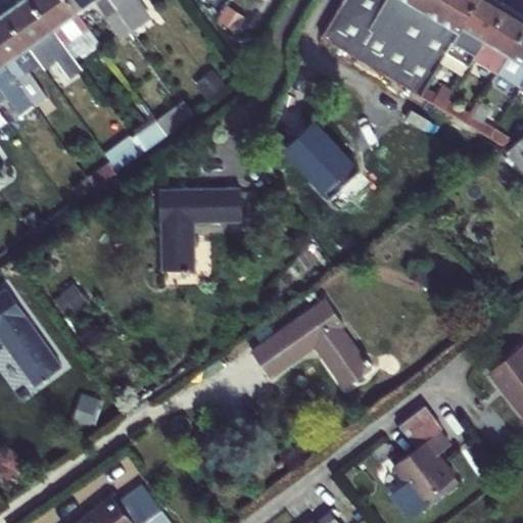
[(74,55),(68,46),(35,0),(21,0),(5,12),(40,61),(55,51),(68,70),(80,63),(74,55)]
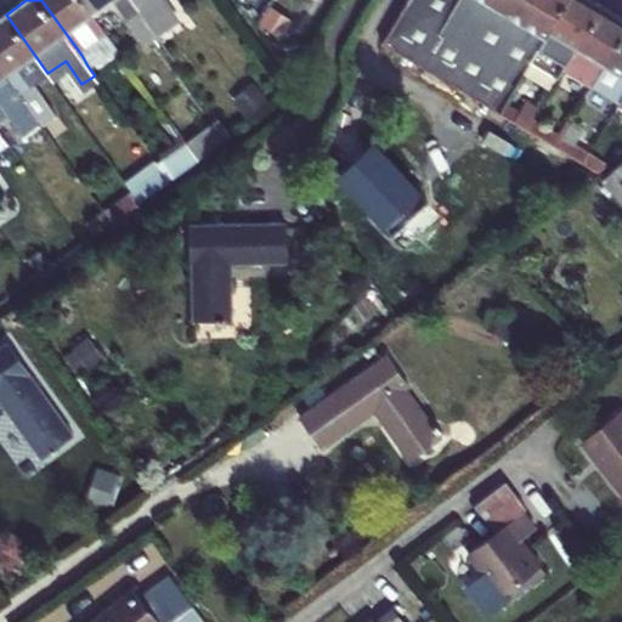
[(41,0),(82,55),(108,37),(94,15),(83,0),(41,0)]
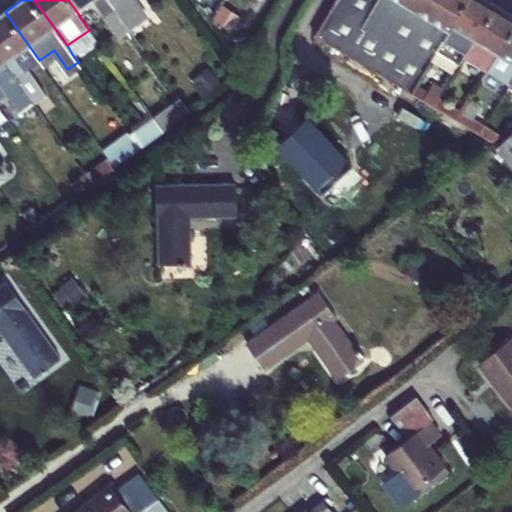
[(119,37),(130,30),(107,0),(68,0),(77,12),(94,0),(119,37)]
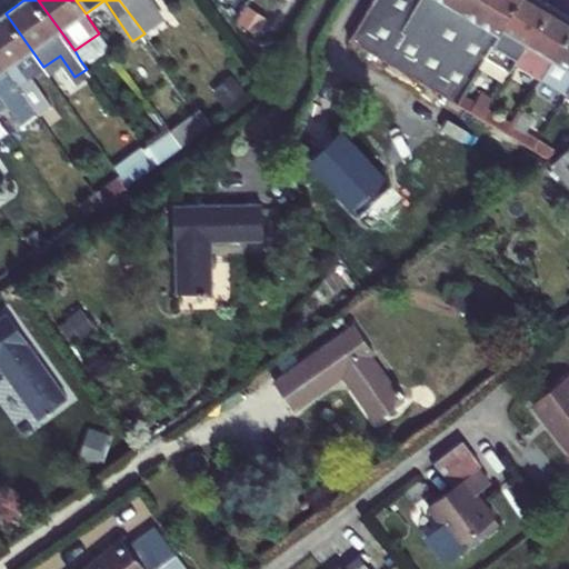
[(119,0),(145,33),(160,22),(145,0),(119,0)]
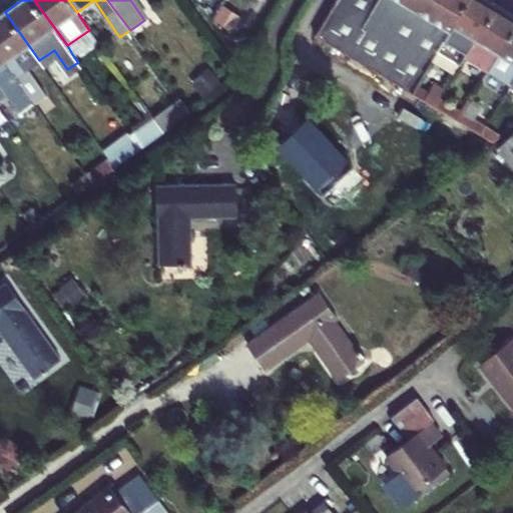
[(335,0),(315,36),(350,56),(383,0),(335,0)]
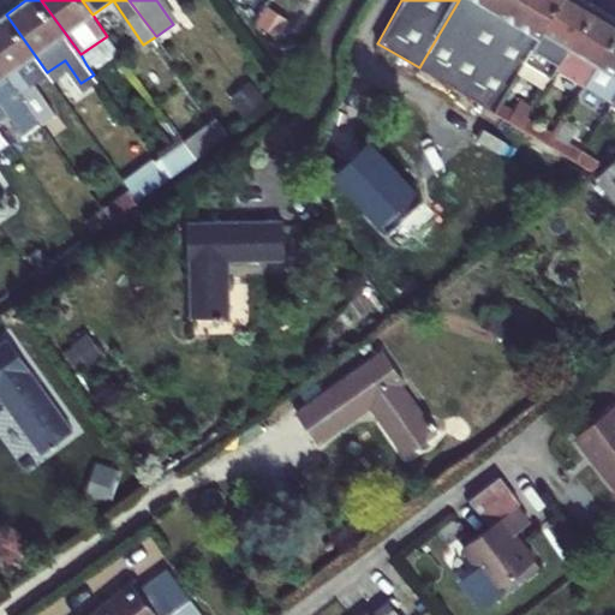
[(561,0),(459,0),(419,67),(494,113),(500,103),(543,30),(561,0)]
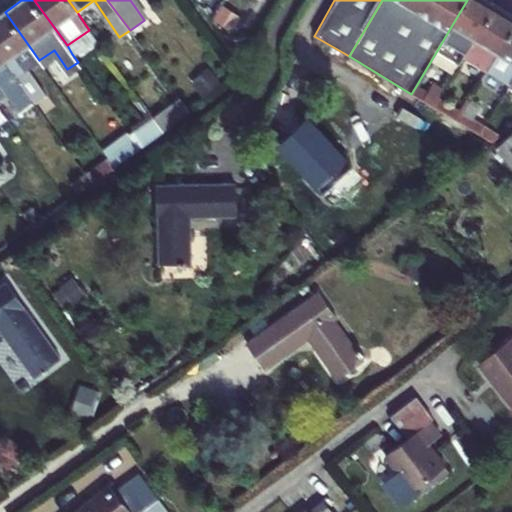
[(495,5),(486,0),(467,0),(452,25),(474,39),(495,5)]
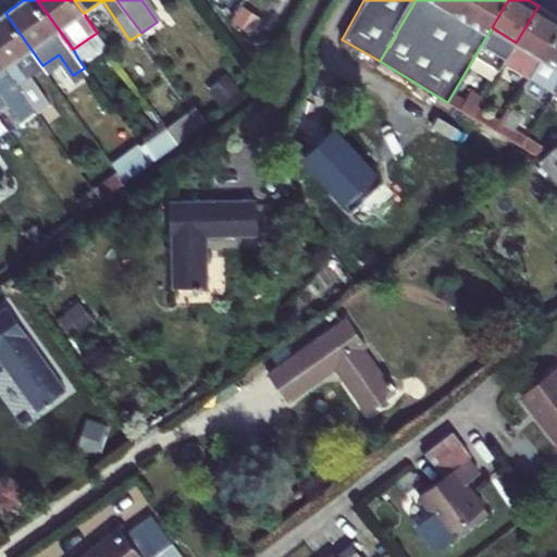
[(556,16),(539,5),(516,42),(507,58),(532,72),(541,57),(556,31),(556,16)]
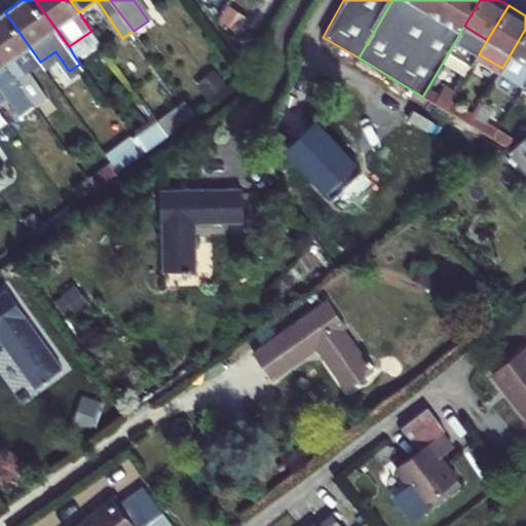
[(28,71),(40,62),(5,12),(0,15),(0,57),(35,107),(46,99),(28,71)]
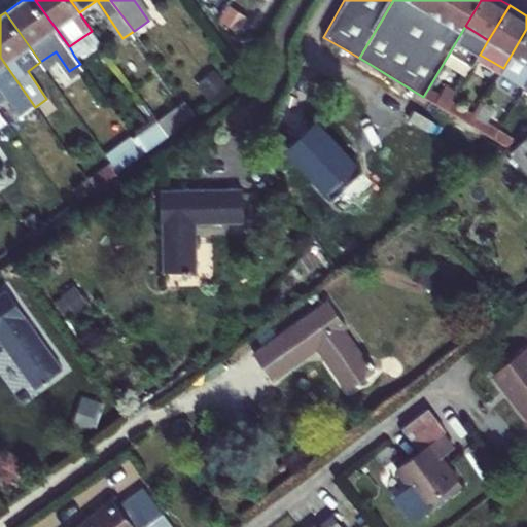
[(526,29),(512,54),(526,63),(526,29)]
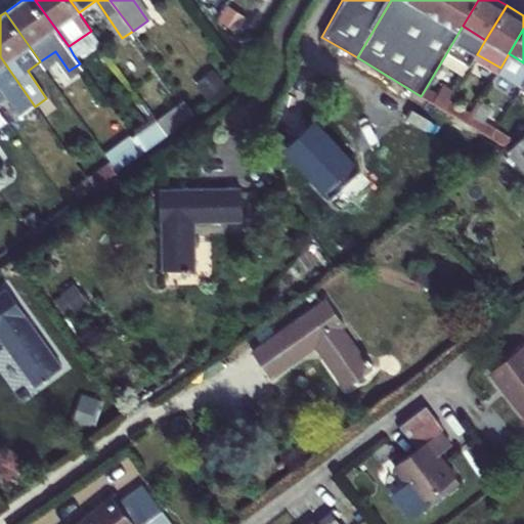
[(69,46),(74,55),(97,38),(91,31),(69,46)]
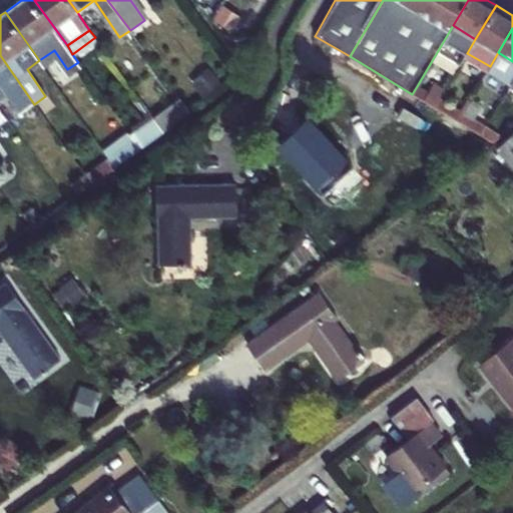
[(20,113),(34,104),(0,55),(0,99),(7,95),(20,113)]
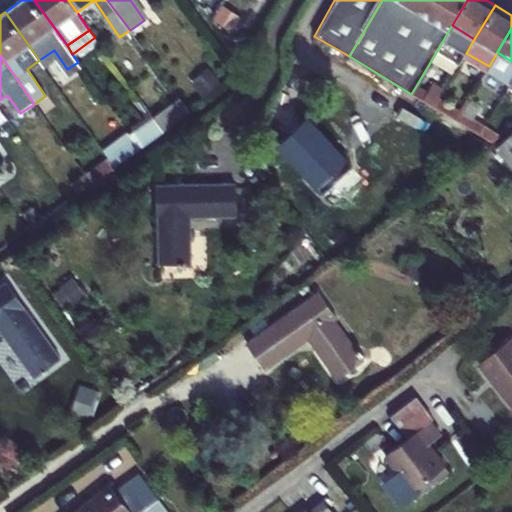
[(438,100),(416,86),(411,94),(434,107),(438,100)]
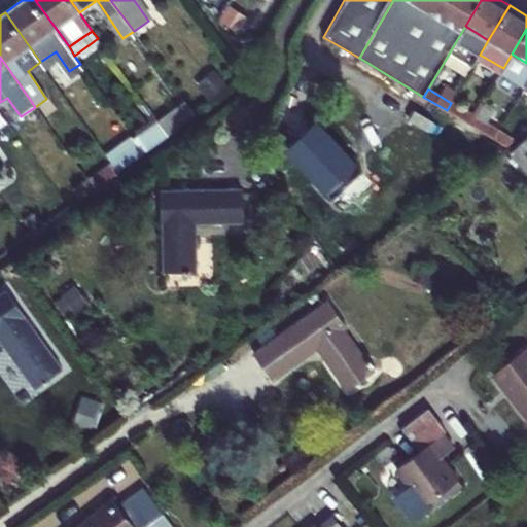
[(485,123),(493,109),(483,102),(473,116),(470,124),(494,139),(499,131),(485,123)]
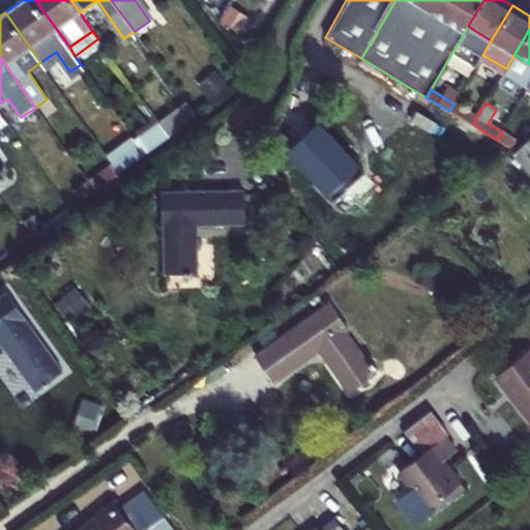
[(476,117),(453,104),(449,111),(473,124),(476,117)]
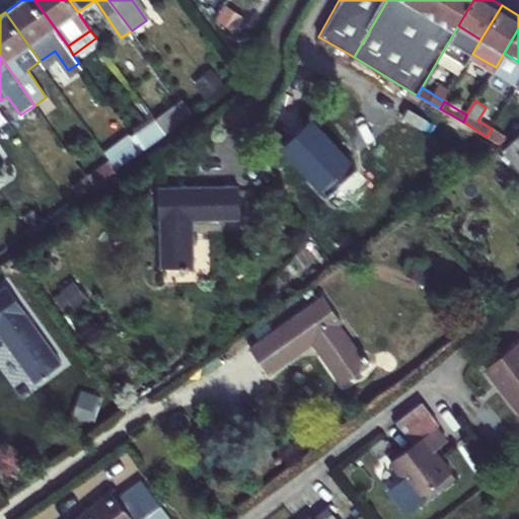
[(116,166),(163,131),(153,118),(106,153),(116,166)]
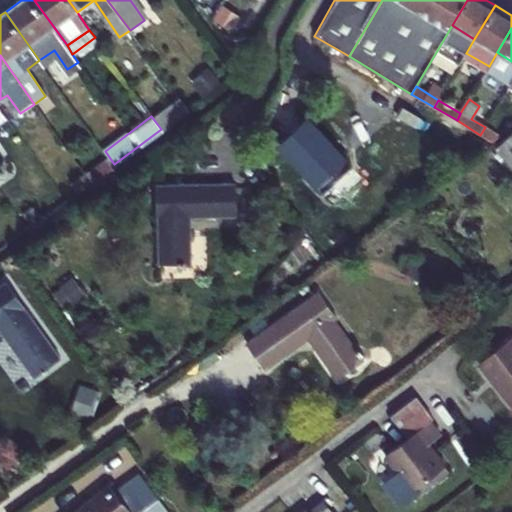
[(333,150),(307,121),(281,146),(317,186),(315,189),(318,193),(321,190),(335,204),(361,180),(344,162),(338,156),(333,150)]
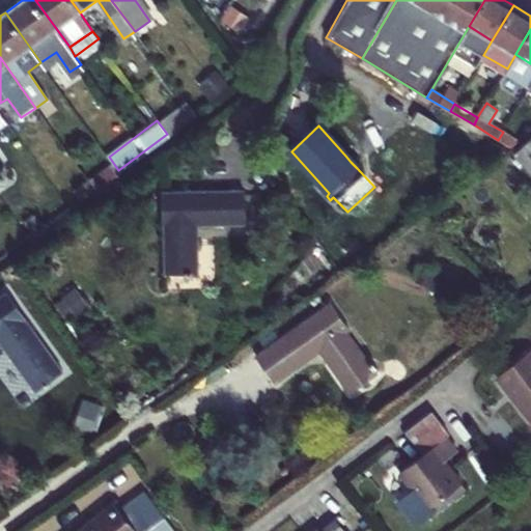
[(519,141),(503,132),(498,140),(510,147),(519,141)]
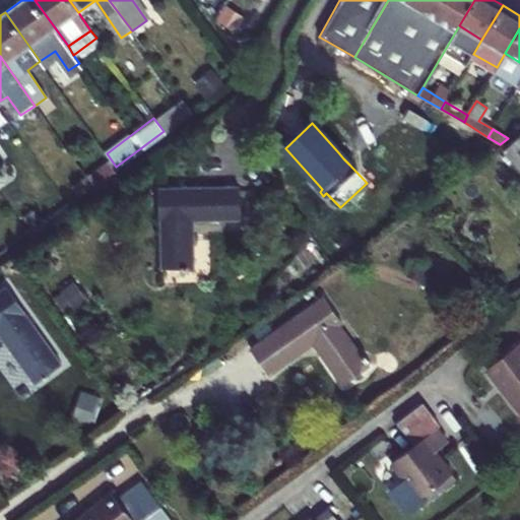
[(519,136),(504,152),(519,170),(519,136)]
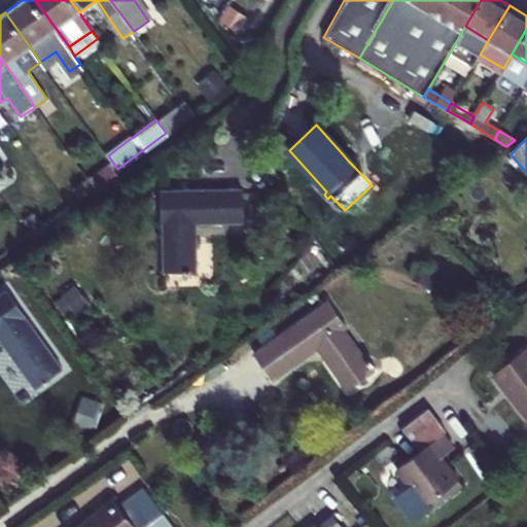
[(348,161),(354,167),(359,162),(348,149),(343,154),(348,161)]
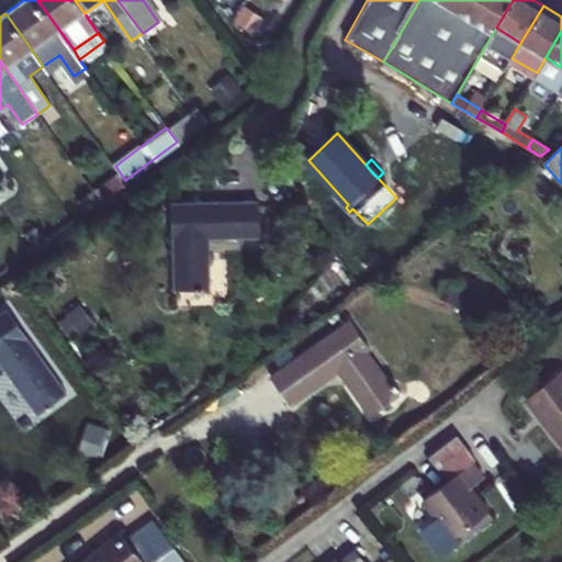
[(258,236),(257,201),(172,203),(175,289),(209,289),(209,263),(204,263),(203,237),(258,236)]
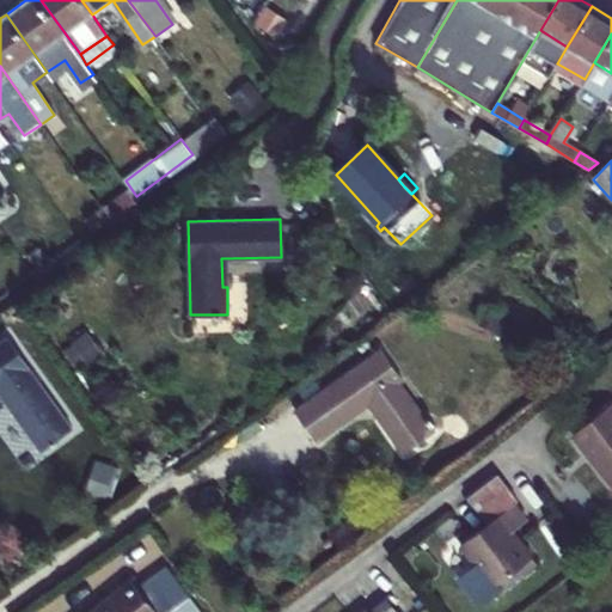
[(101,353),(86,334),(72,342),(87,363),(101,353)]
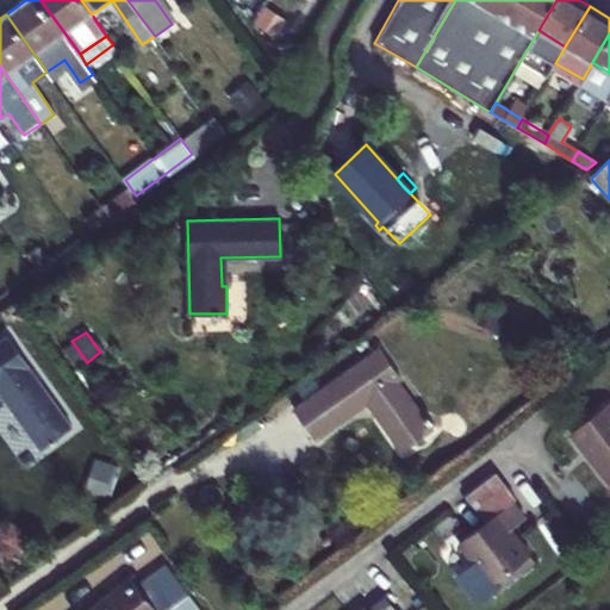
[(73,428),(6,336),(0,341),(0,393),(41,449),(73,428)]
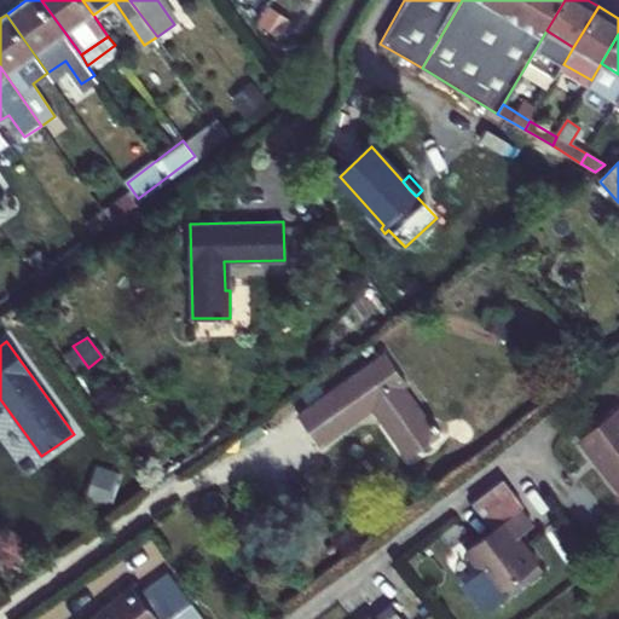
[(383,352),(296,414),(319,446),(375,406),(382,417),(379,420),(406,458),(438,435),(438,434),(440,432),(433,422),(431,423),(404,387),(406,385),(383,352)]
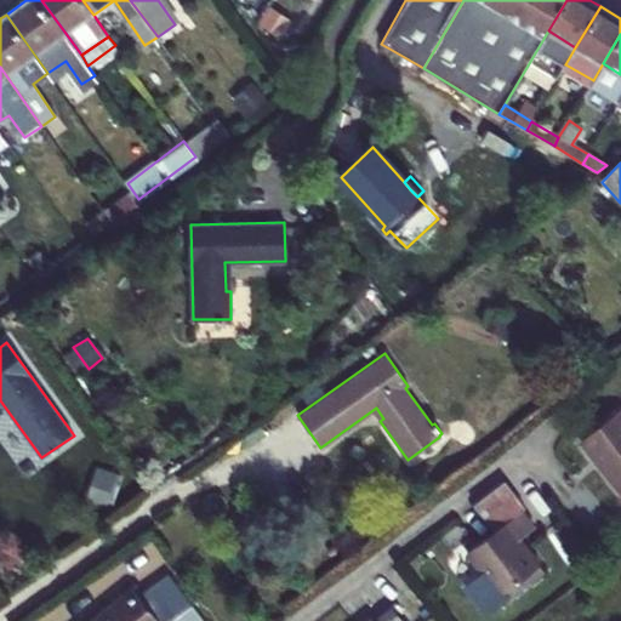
[(620,411),(580,442),(620,491),(620,411)]
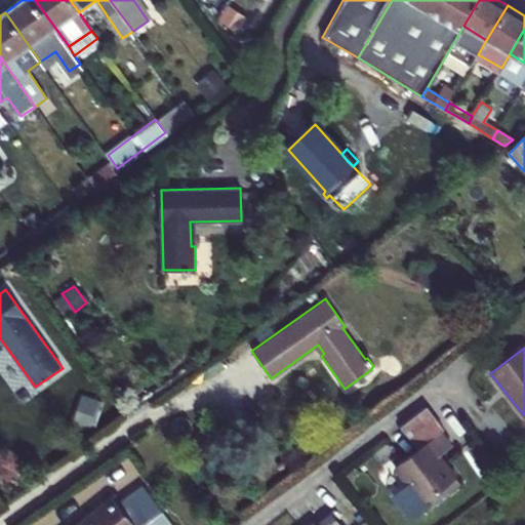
[(440,432),(396,467),(409,484),(423,502),(454,479),(438,456),(451,446),(440,432)]
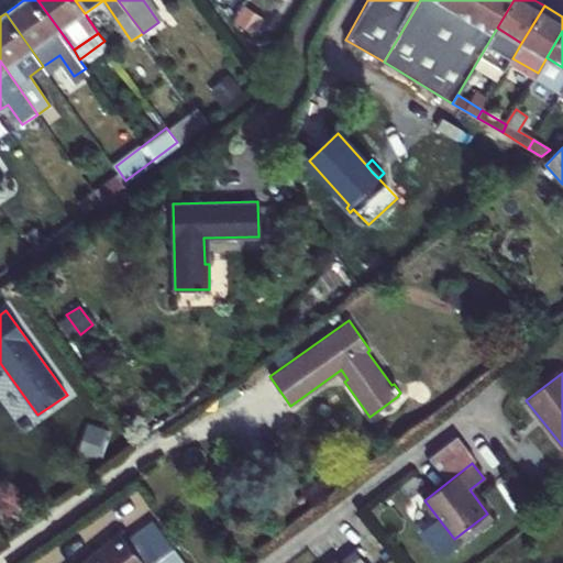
[(454,539),(439,519),(421,532),(442,560),(460,547),(454,539)]
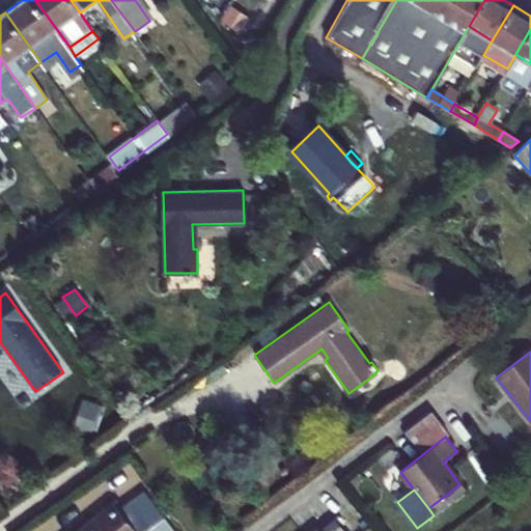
[(118,510),(113,503),(77,530),(144,530),(146,530),(147,530),(173,530),(143,491),(118,510)]
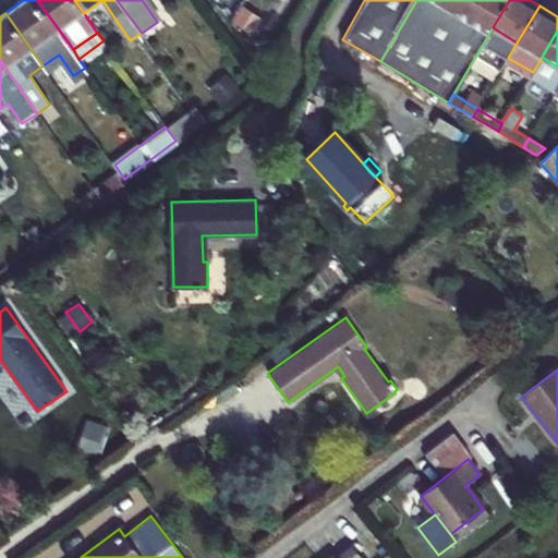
[(362,557),(352,545),(336,557),(337,557),(362,557)]
